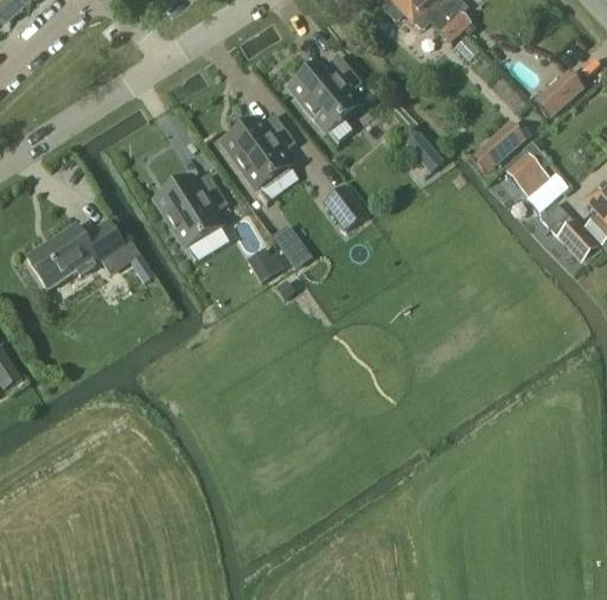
[(464,30),(435,0),(393,0),(385,7),(385,8),(396,19),(404,11),(422,29),(430,21),(451,43),(464,30)]
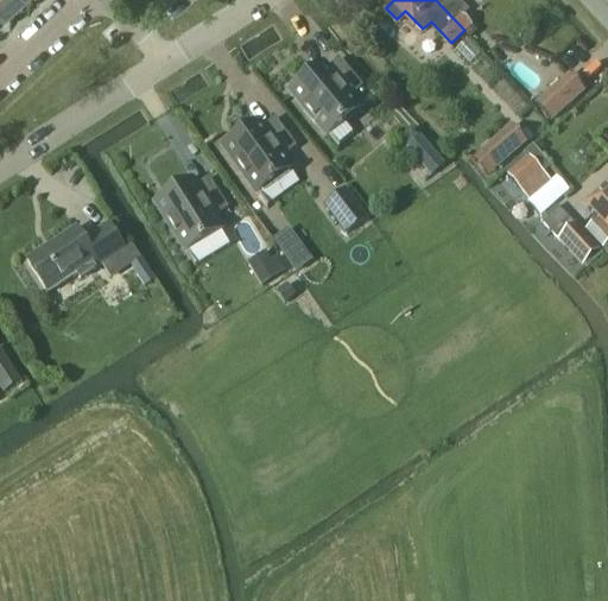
[(436,0),(464,30),(473,23),(463,12),(469,6),(463,0),(436,0)]
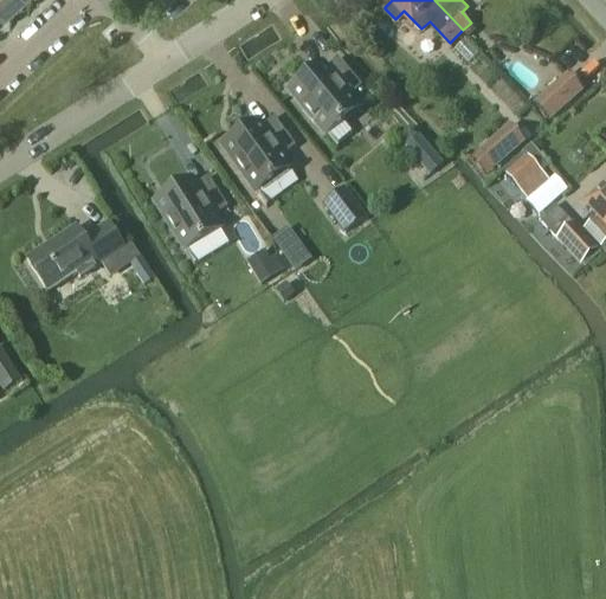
[(339,55),(327,64),(323,60),(308,75),(305,72),(289,85),(328,130),(343,117),(342,115),(358,101),(350,92),(361,83),(339,55)]
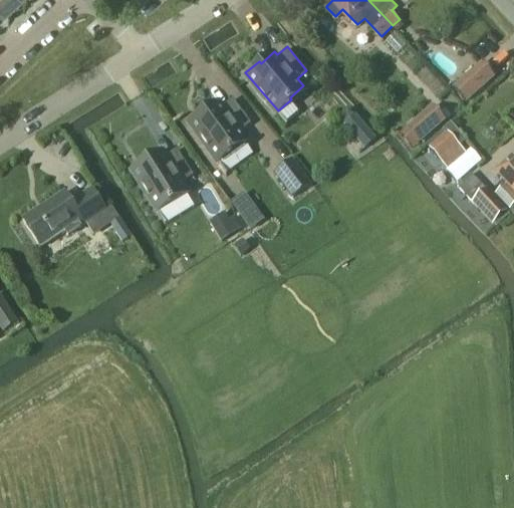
[(482,57),(452,84),(463,96),(493,69),(482,57)]
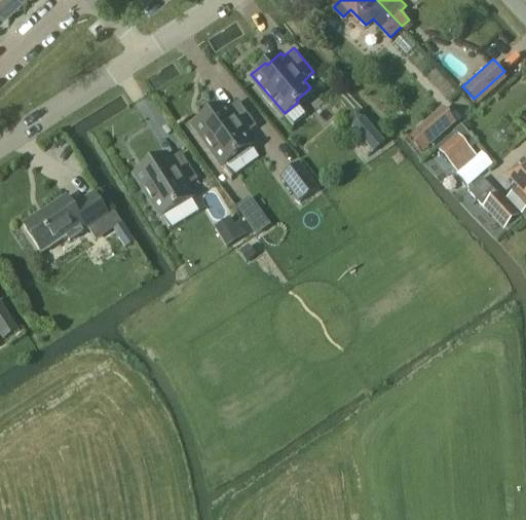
[(237,98),(227,106),(225,103),(210,114),(209,112),(193,122),(224,163),(238,153),(237,151),(252,140),(246,131),(256,123),(237,98)]
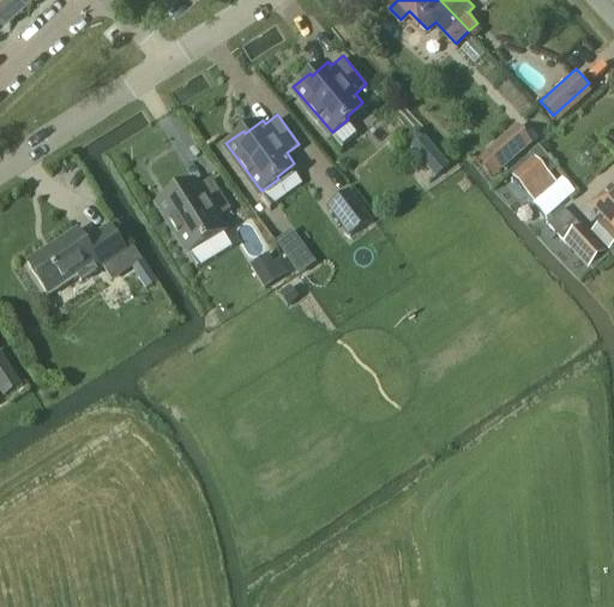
[(517,121),(486,149),(501,167),(533,139),(517,121)]
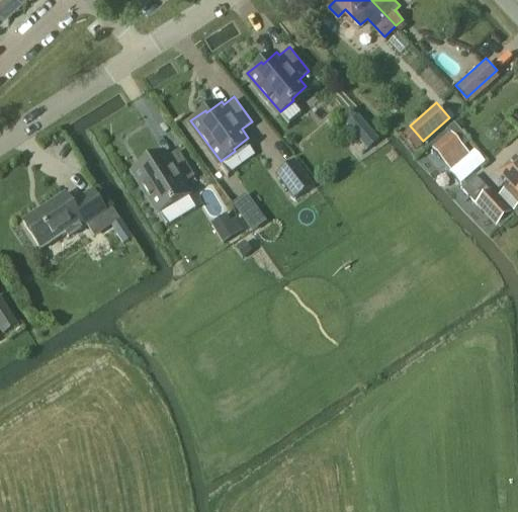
[(348,123),(369,147),(382,135),(361,111),(348,123)]
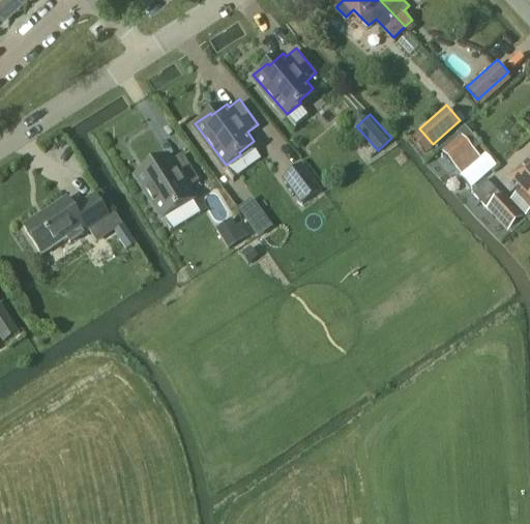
[(471,147),(459,134),(443,147),(455,162),(471,147)]
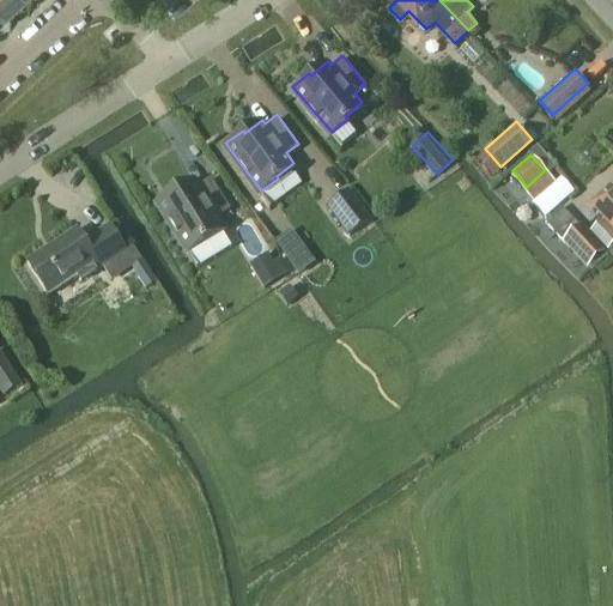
[(210,174),(196,182),(195,180),(177,192),(175,188),(157,200),(189,250),(207,238),(206,236),(224,224),(217,214),(230,206),(210,174)]
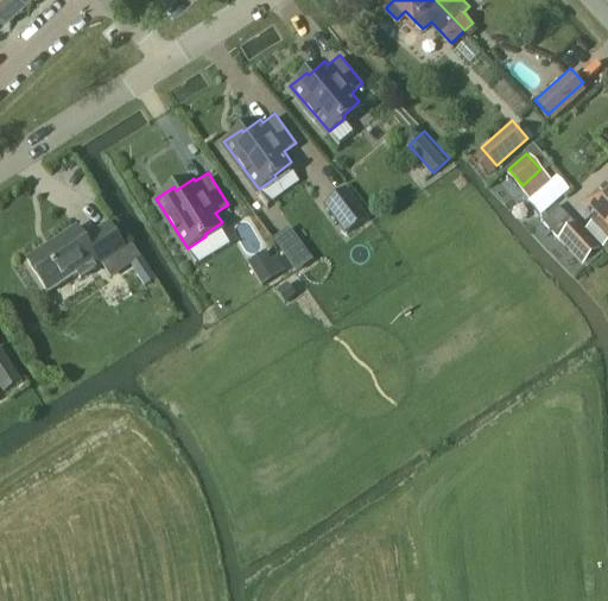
[(607,179),(588,200),(607,221),(607,179)]
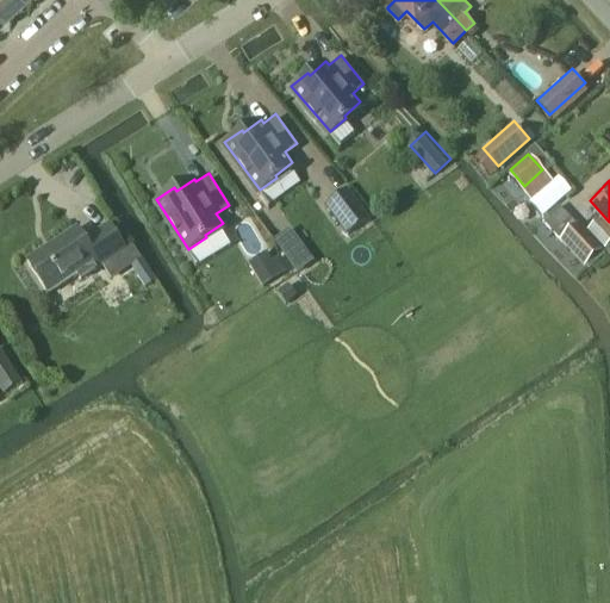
[(347,184),(324,201),(347,231),(369,213),(347,184)]
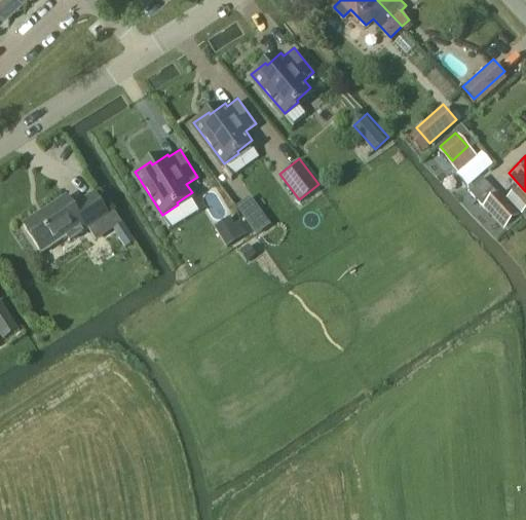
[(503,226),(519,211),(498,189),(482,202),(503,226)]
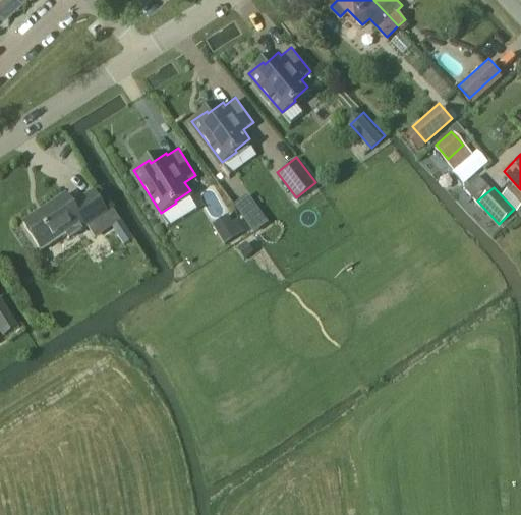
[(65,192),(23,220),(41,247),(79,222),(81,227),(89,222),(106,212),(107,211),(93,188),(71,202),(65,192)]
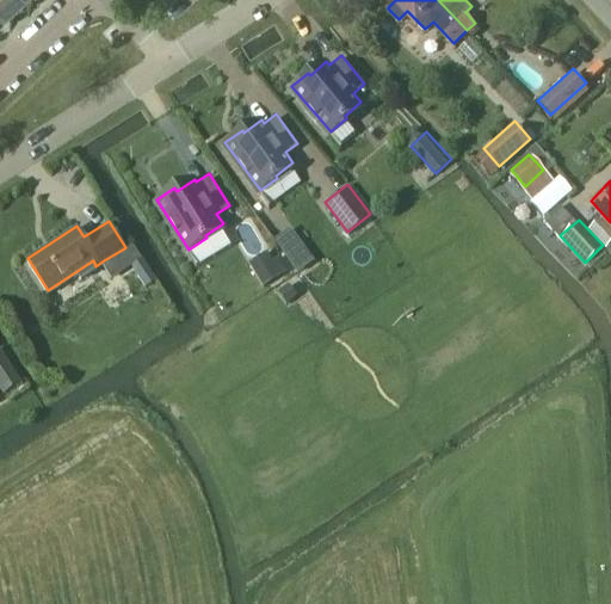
[(276,236),(297,267),(312,257),(290,226),(276,236)]
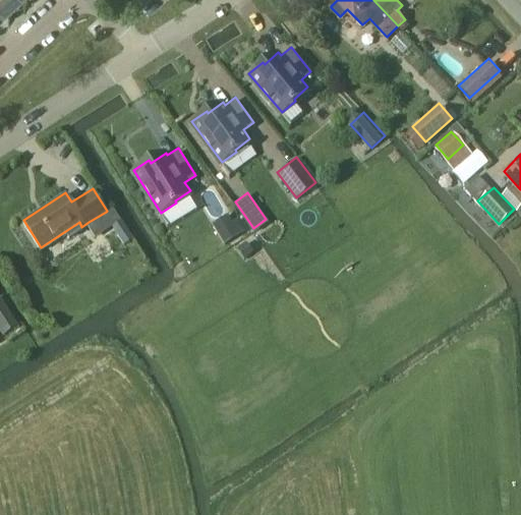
[(215,222),(226,239),(246,227),(239,217),(235,219),(230,211),(215,222)]
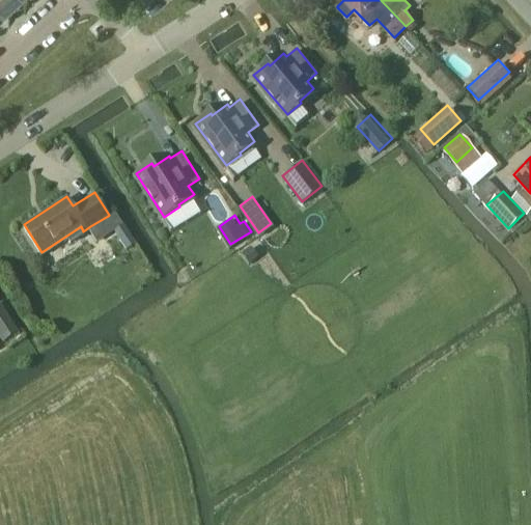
[(0,300),(0,334),(3,339),(19,330),(0,300)]
